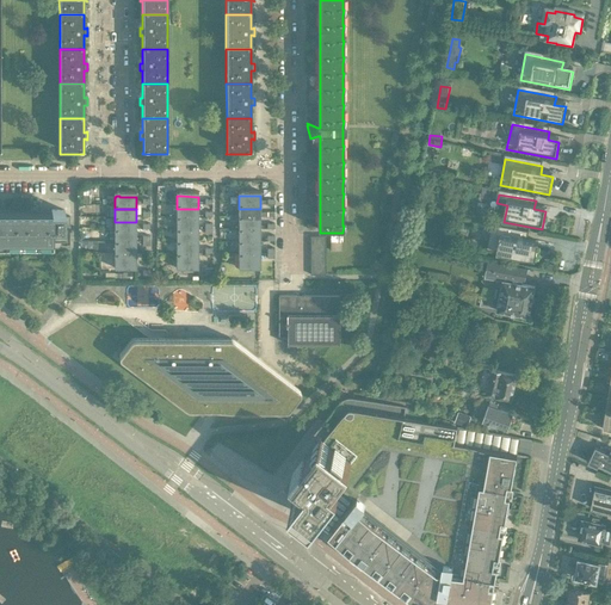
[(198,209),(177,209),(177,222),(198,222),(198,209)]
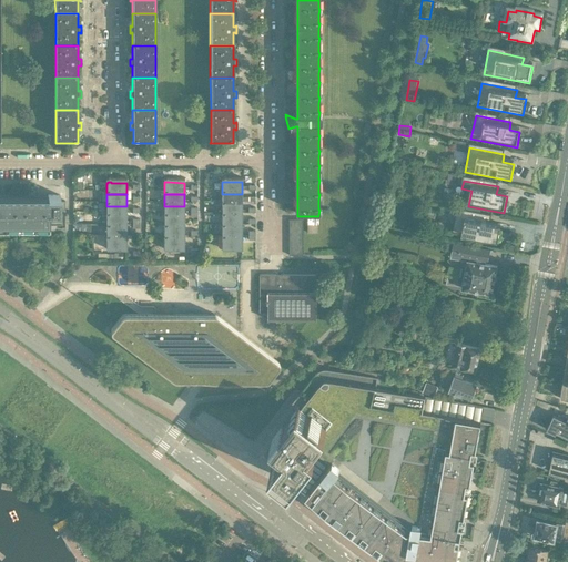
[(242,194),(222,194),(222,206),(242,206),(242,194)]
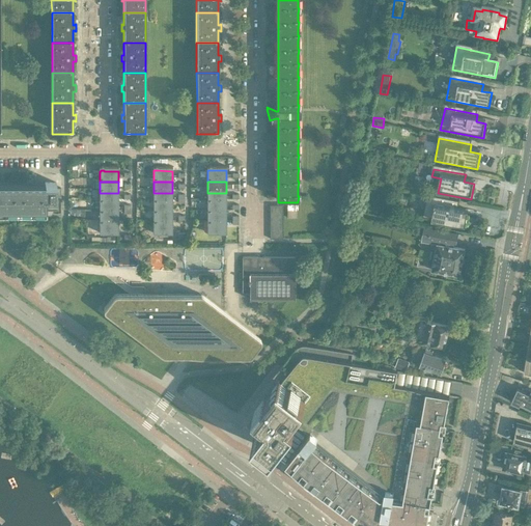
[(0,217),(46,217),(46,215),(58,215),(58,217),(60,217),(60,192),(56,192),(56,187),(45,187),(0,187),(0,217)]
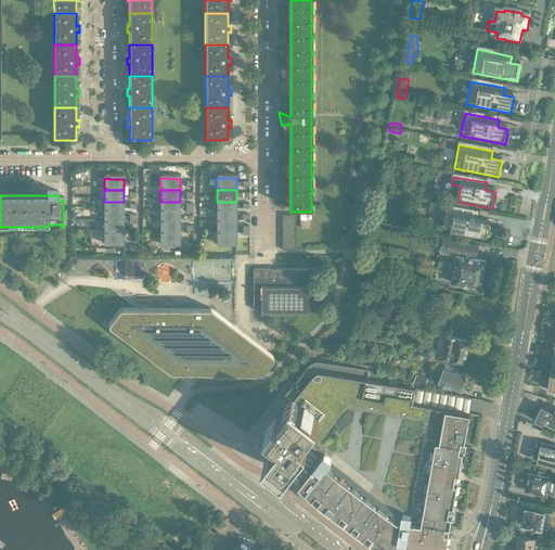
[(124,202),(104,202),(104,213),(124,213),(124,202)]
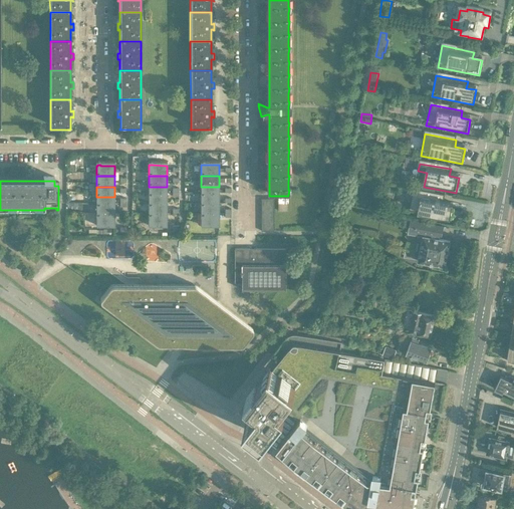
[(167,187),(149,187),(149,197),(167,197),(167,187)]
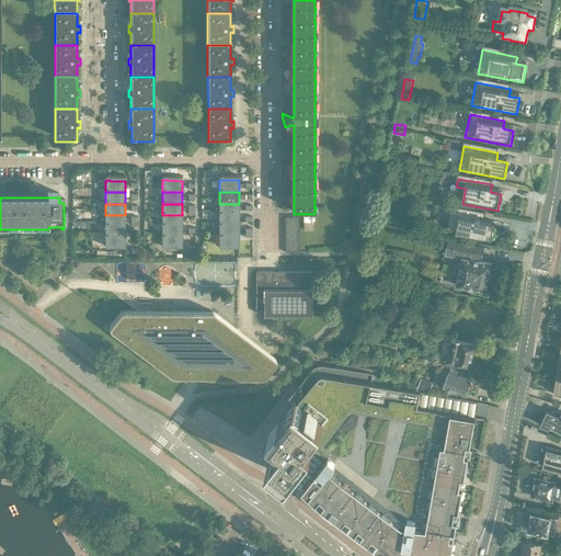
[(239,204),(219,204),(219,215),(239,215),(239,204)]
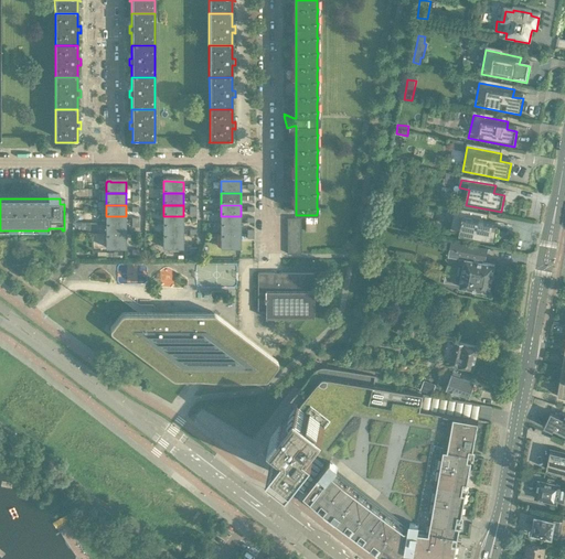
[(494,244),(498,227),(488,226),(489,218),(478,216),(464,213),(454,212),(449,235),(494,244)]
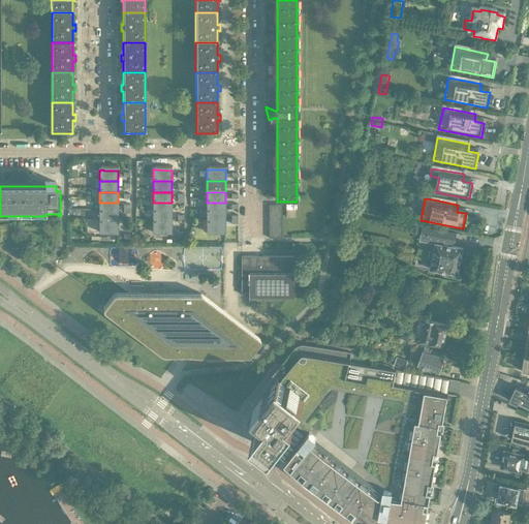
[(118,203),(99,203),(99,213),(118,213),(118,203)]
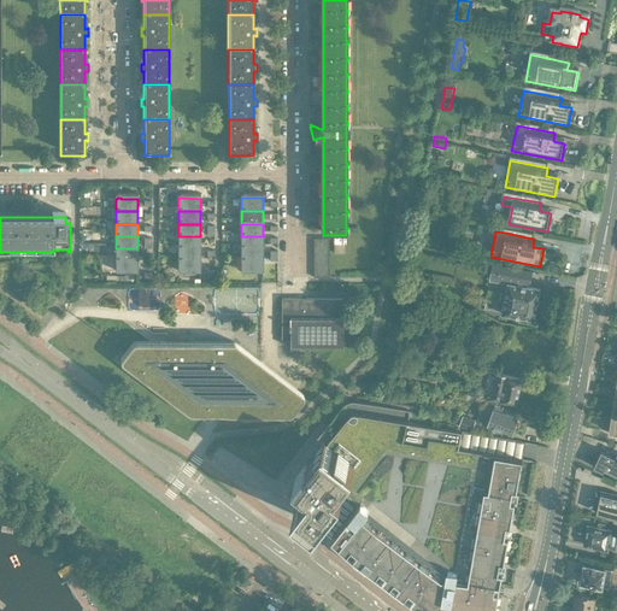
[(200,236),(178,236),(178,248),(200,248),(200,236)]
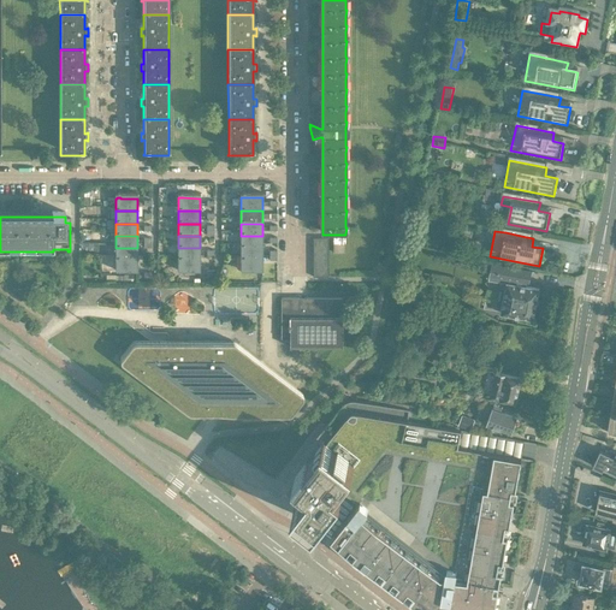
[(262,236),(241,236),(241,248),(262,248),(262,236)]
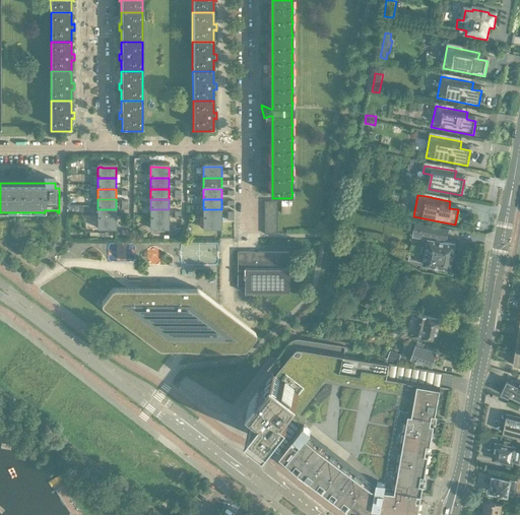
[(116,209),(98,209),(98,220),(116,219),(116,209)]
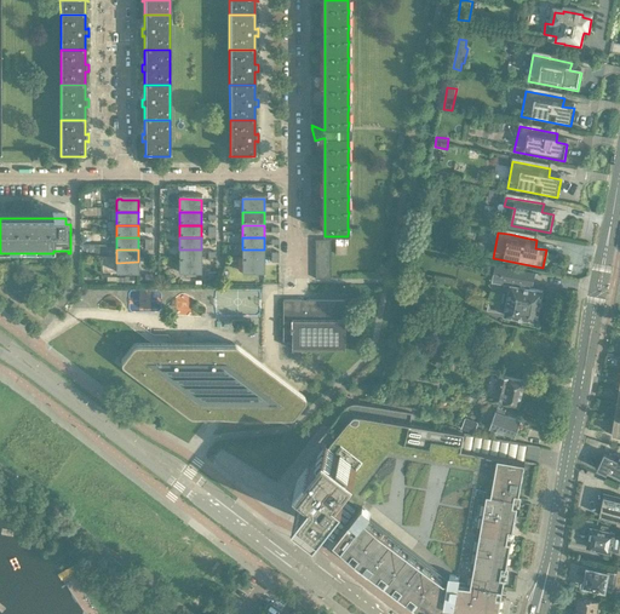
[(201,250),(179,250),(179,262),(201,262),(201,250)]
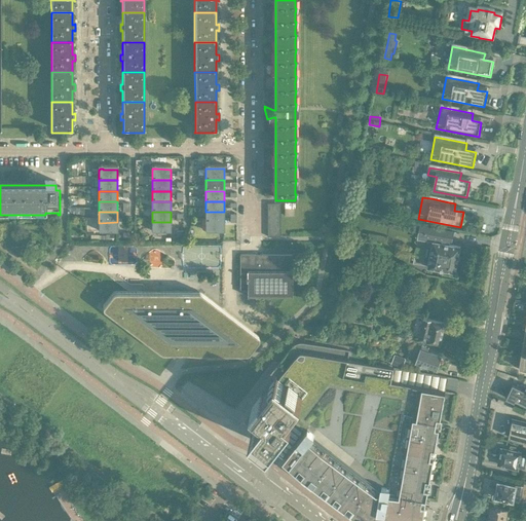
[(224,212),(205,212),(205,222),(224,222),(224,212)]
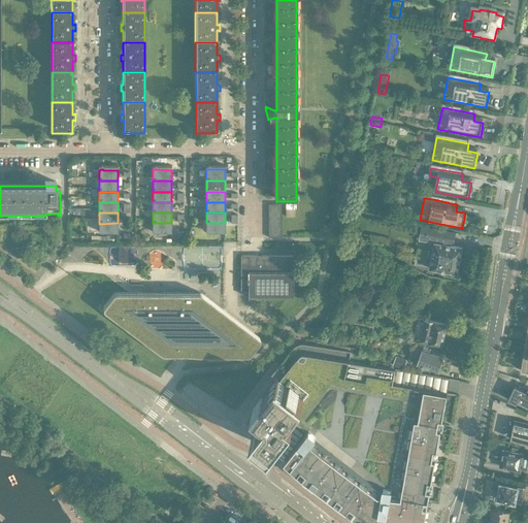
[(286,214),(286,222),(296,222),(296,214),(286,214)]
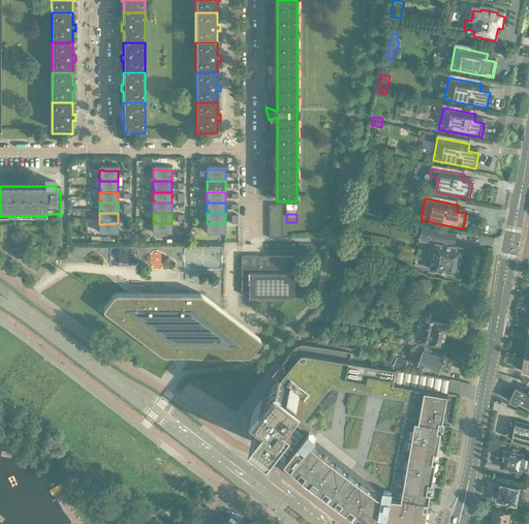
[(118,223),(99,224),(99,237),(118,237),(118,223)]
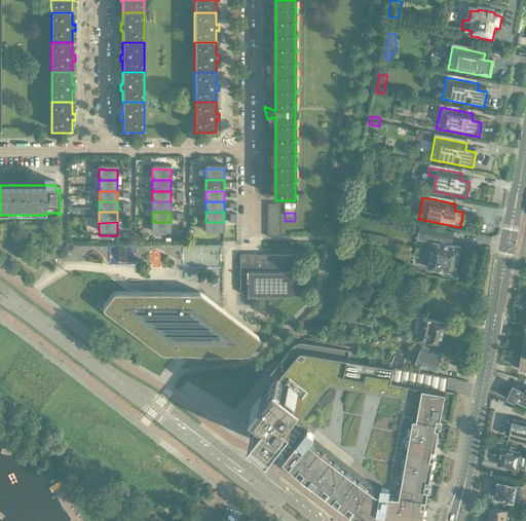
[(171,222),(152,222),(152,235),(171,235),(171,222)]
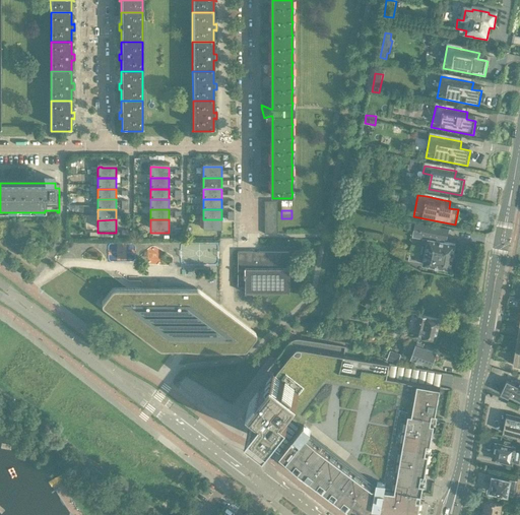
[(221,219),(203,219),(203,233),(221,233),(221,219)]
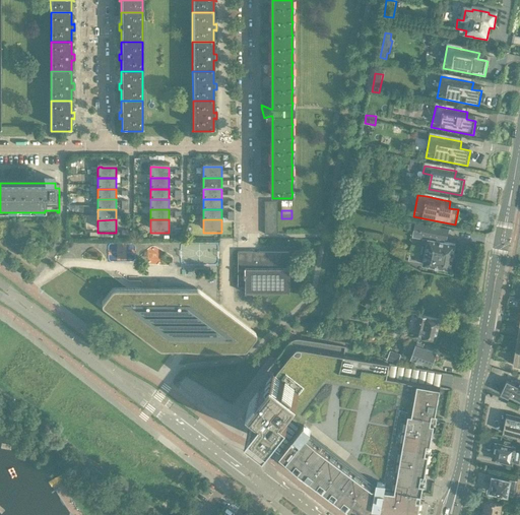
[(450,274),(455,249),(444,246),(445,243),(446,243),(448,237),(415,231),(413,237),(430,240),(428,249),(427,249),(424,263),(425,263),(424,269),(450,274)]
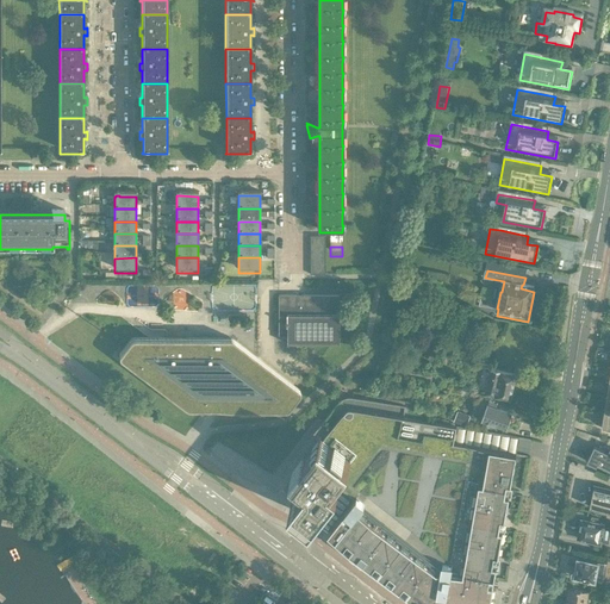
[(338,300),(296,300),(278,300),(278,340),(286,340),(286,349),(287,349),(337,348),(337,349),(338,349),(338,300)]
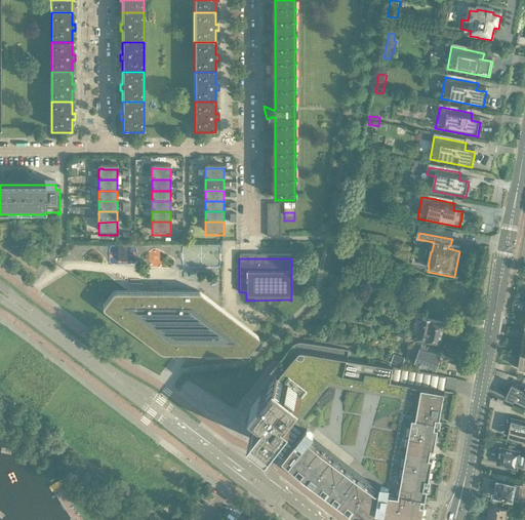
[(256,340),(201,296),(200,296),(200,295),(199,295),(198,295),(197,295),(160,295),(143,295),(128,295),(115,295),(114,295),(113,295),(113,296),(112,296),(111,297),(107,304),(103,309),(103,310),(103,311),(103,312),(103,313),(104,313),(159,356),(160,356),(160,357),(161,357),(162,357),(163,357),(175,357),(201,357),(245,357),(246,357),(247,357),(247,356),(248,356),(248,355),(257,344),(257,343),(257,342),(257,341),(257,340),(256,340)]
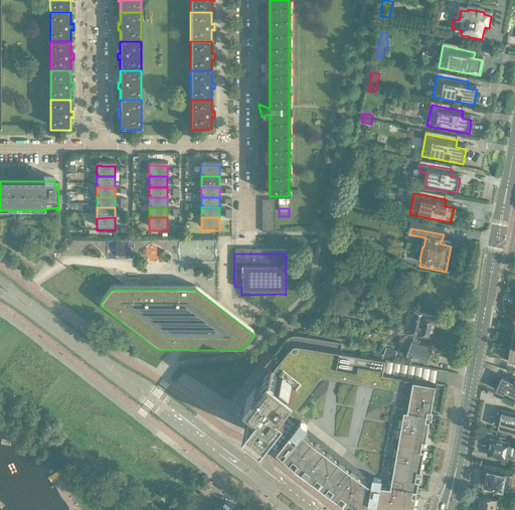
[(366,309),(372,297),(368,295),(362,306),(366,309)]
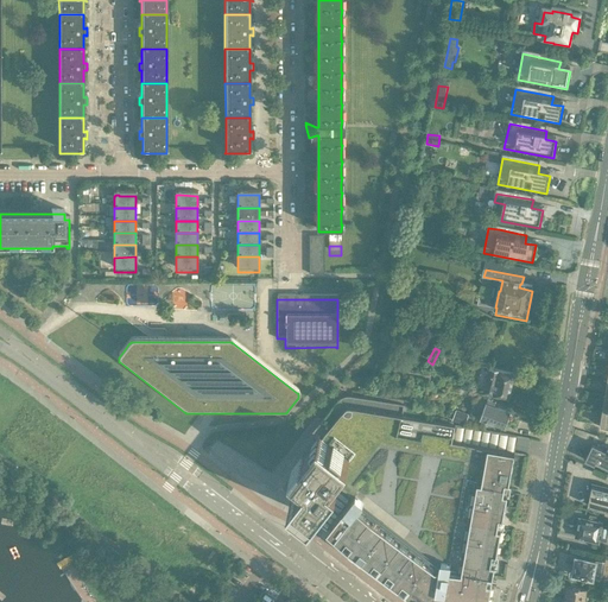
[(514,379),(489,373),(485,398),(508,404),(514,379)]
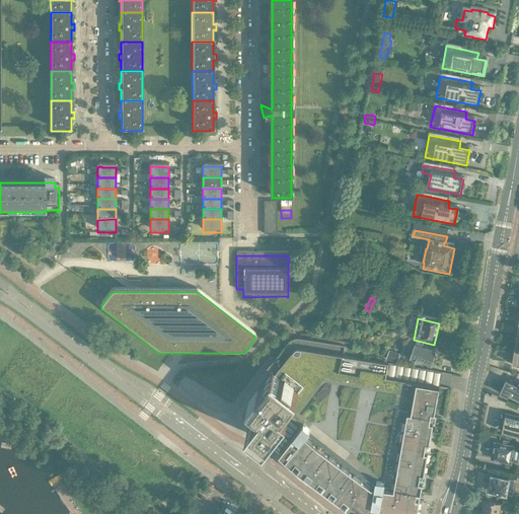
[(418,513),(434,426),(440,390),(386,381),(388,367),(362,363),(364,354),(300,343),(299,342),(297,342),(296,342),(295,343),(294,343),(292,343),(291,344),(290,345),(289,345),(288,346),(267,373),(273,377),(258,395),(261,396),(252,408),(262,414),(253,425),(252,428),(258,433),(254,437),(256,439),(254,441),(263,447),(265,445),(267,446),(270,442),(283,453),(280,456),(353,513),(418,513)]
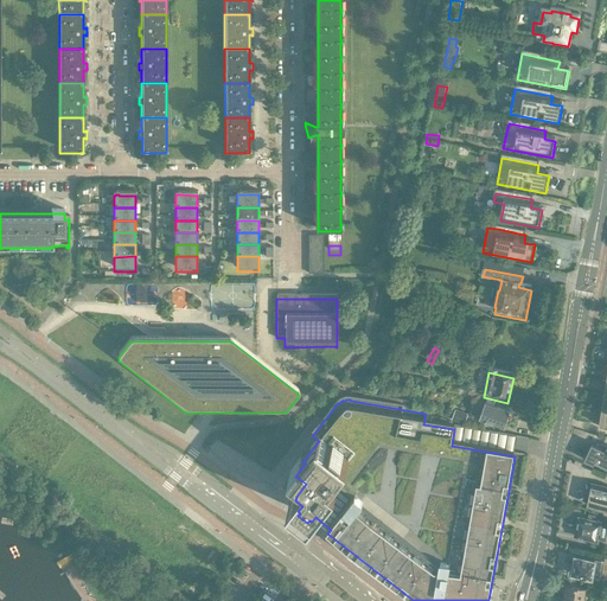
[(504,433),(510,416),(485,408),(479,423),(504,433)]
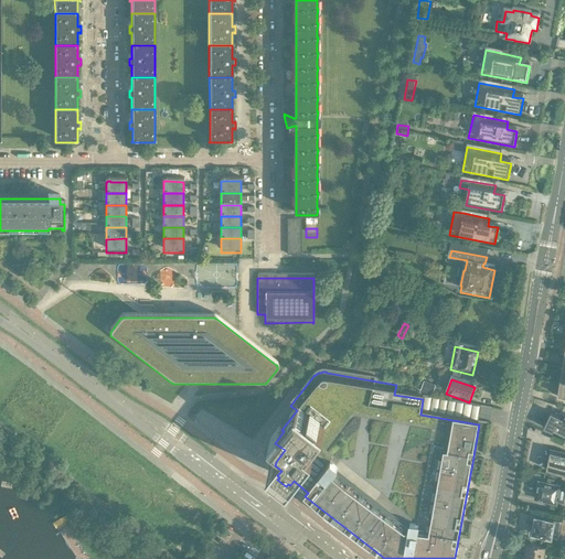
[(420,395),(432,399),(436,390),(424,385),(420,395)]
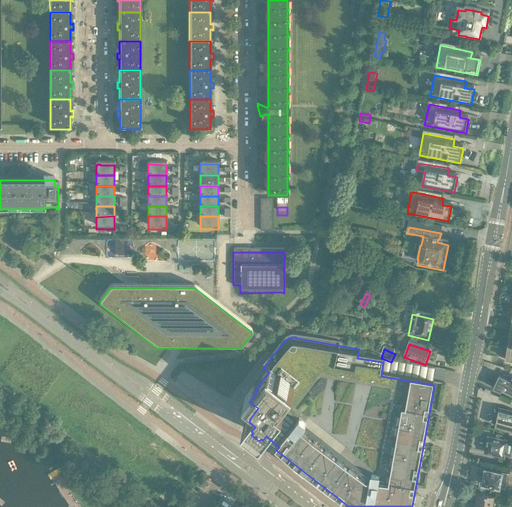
[(511,396),(511,379),(507,377),(505,380),(499,377),(493,391),(508,398),(509,395),(511,396)]
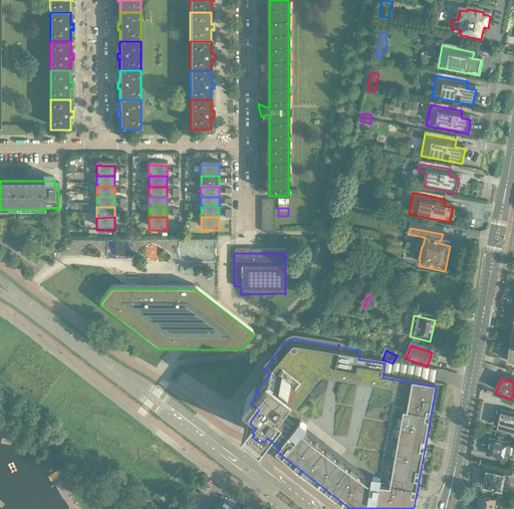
[(513,413),(500,410),(496,427),(511,430),(509,436),(513,437),(513,413)]
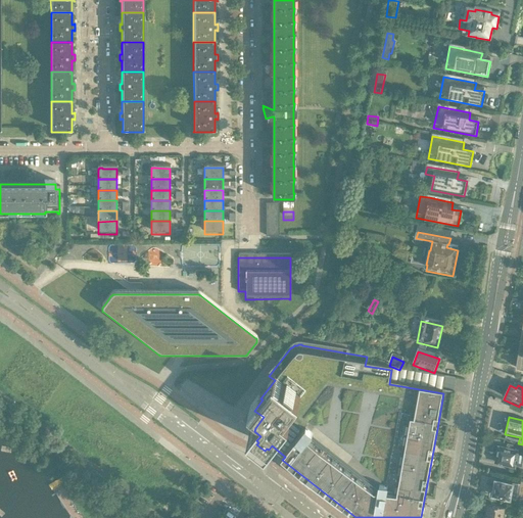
[(496,458),(495,466),(515,470),(518,454),(511,453),(511,452),(507,451),(507,452),(498,450),(497,453),(496,454),(495,457),(496,458)]
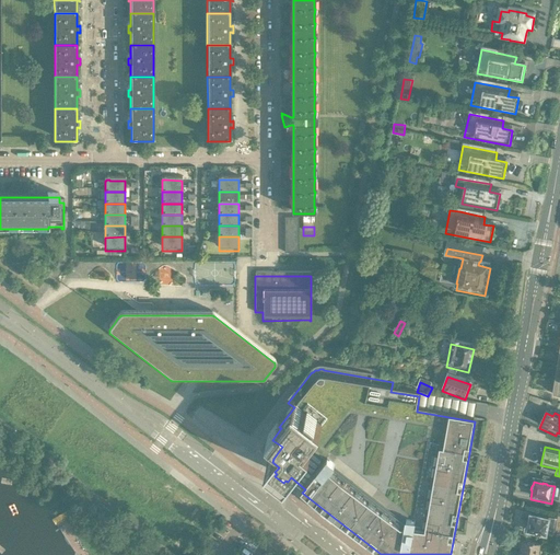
[(525,532),(526,534),(529,535),(532,533),(546,536),(549,520),(531,518),(528,529),(527,528),(525,530),(525,532)]
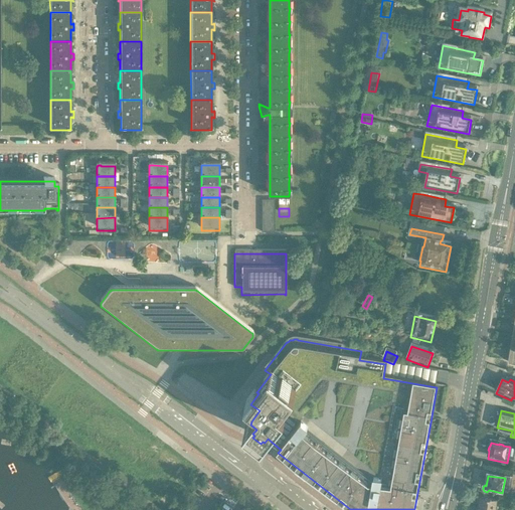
[(481,499),(479,509),(498,509),(499,502),(481,499)]
